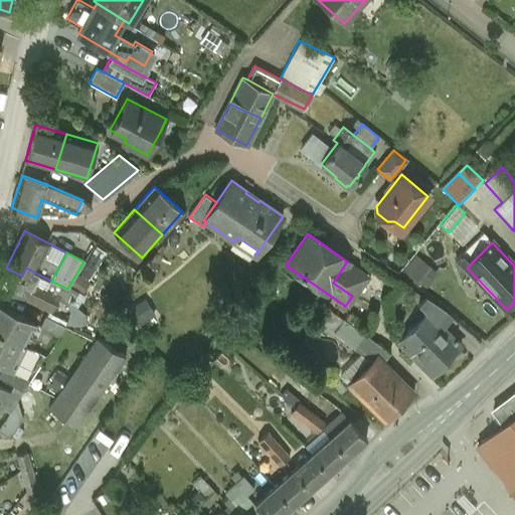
[(366,277),(346,263),(333,283),(352,296),(366,277)]
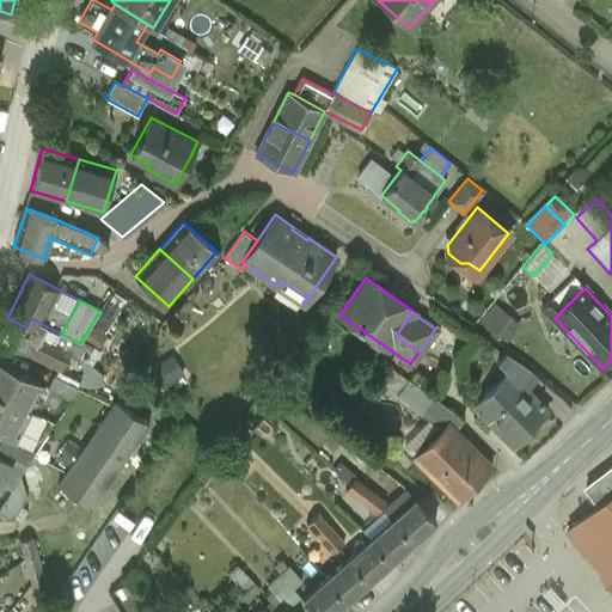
[(505,326),(487,312),(477,325),(495,340),(505,326)]
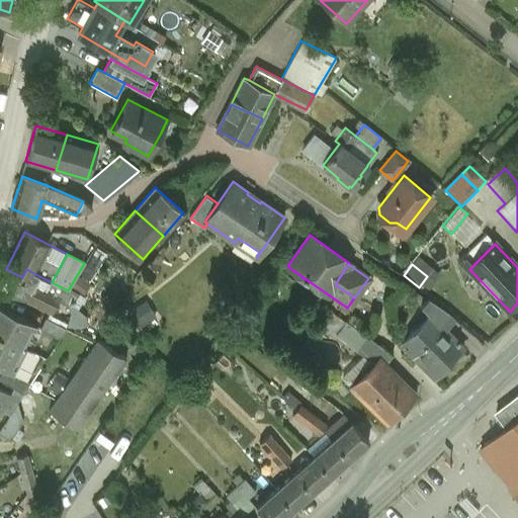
[(82,291),(94,271),(86,265),(73,286),(82,291)]
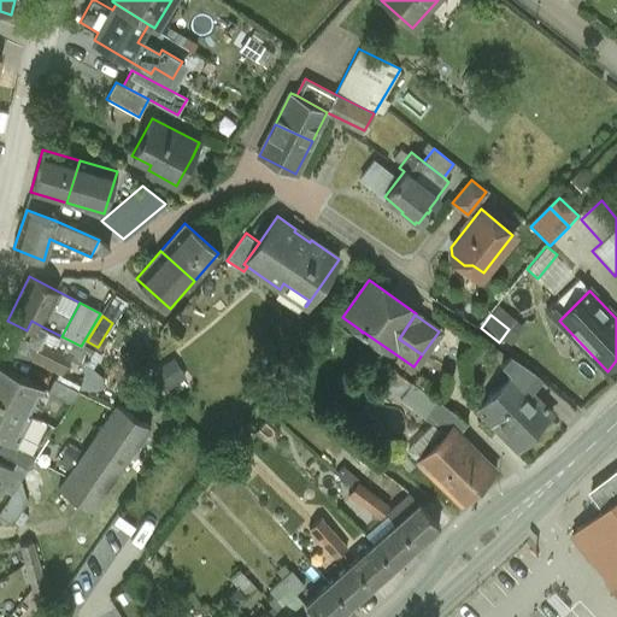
[(45,328),(31,321),(27,330),(7,321),(0,334),(0,342),(60,374),(71,352),(40,336),(45,328)]
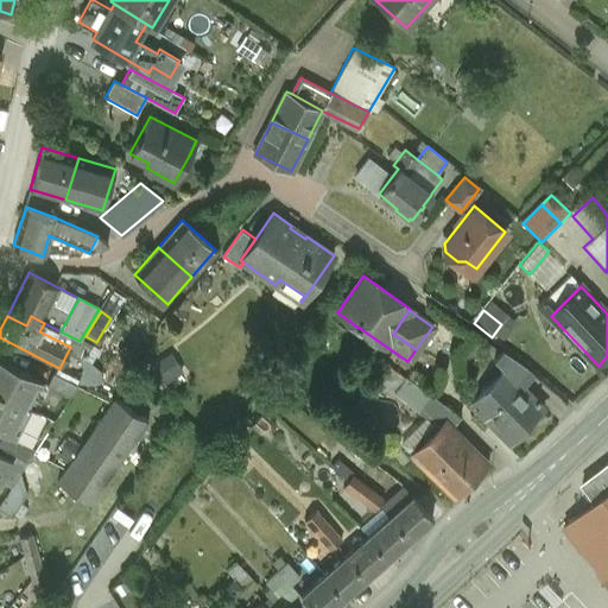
[(523,366),(502,352),(493,360),(504,371),(521,387),(533,374),(523,366)]
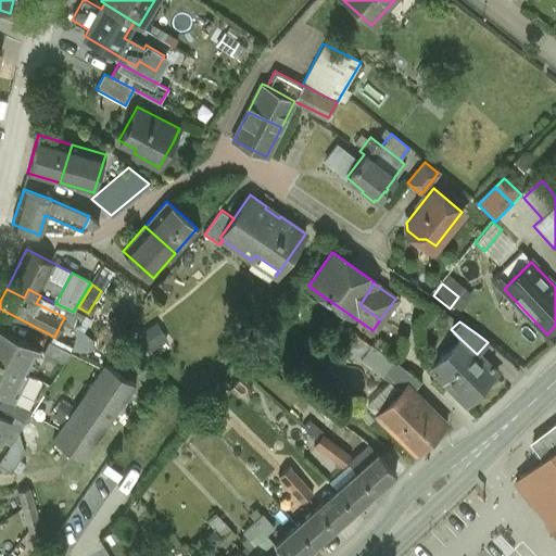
[(36,349),(0,330),(0,359),(24,371),(36,349)]
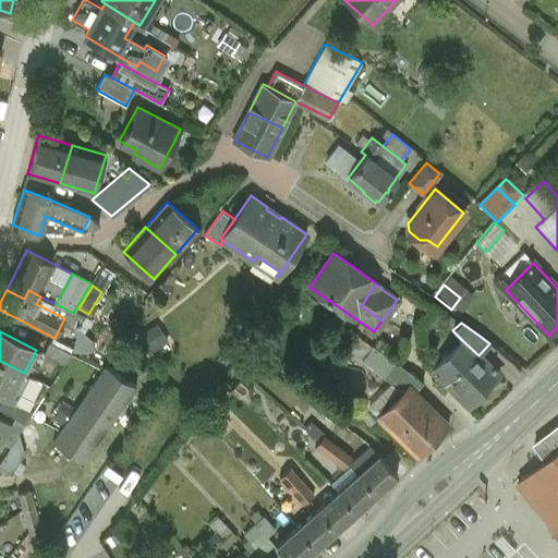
[(478,355),(462,340),(433,370),(434,370),(469,405),(471,403),(470,403),(496,378),(497,378),(498,376),(493,371),(495,370),(493,367),(490,368),(478,355)]
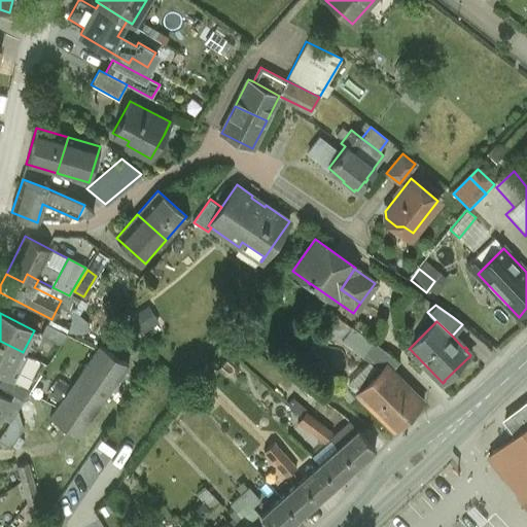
[(67,335),(46,323),(40,335),(61,345),(67,335)]
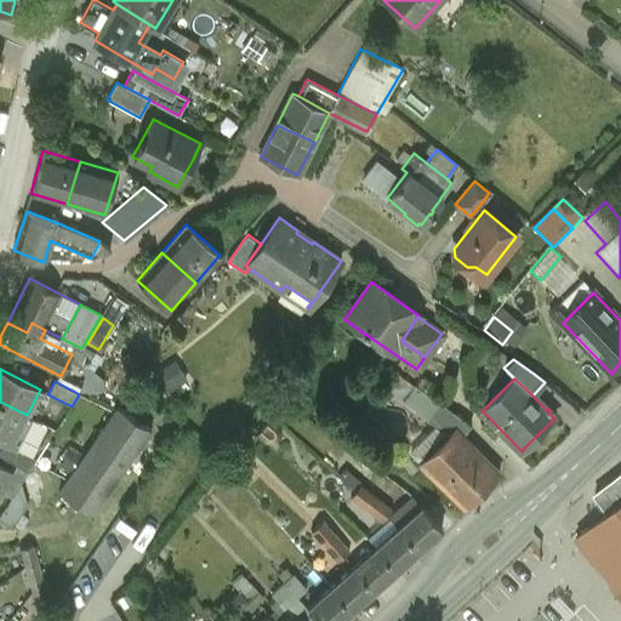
[(432,398),(416,387),(405,402),(419,411),(432,398)]
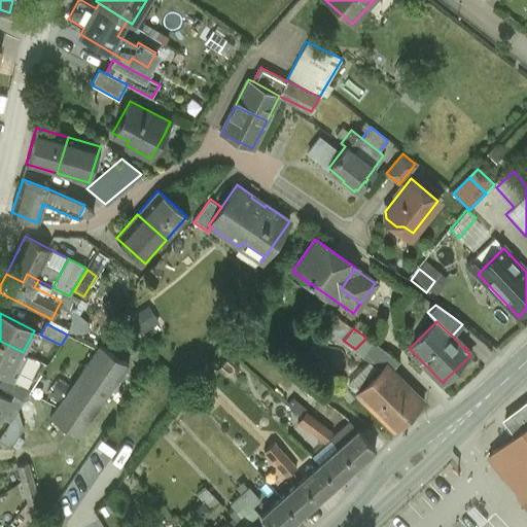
[(398,360),(366,338),(355,349),(382,369),(386,364),(390,370),(398,360)]
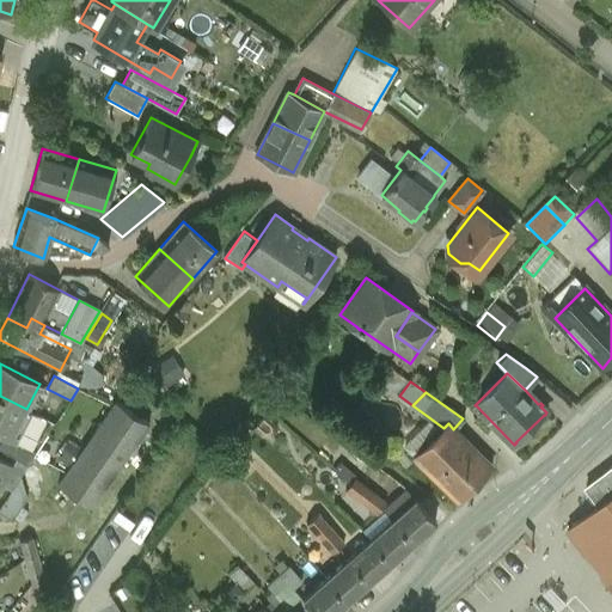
[(26,409),(0,396),(0,428),(13,435),(26,409)]
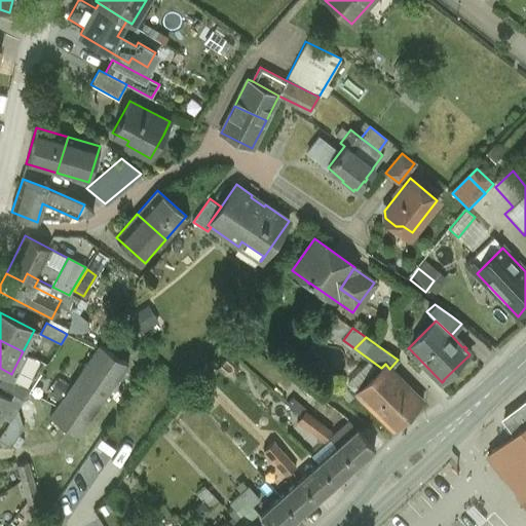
[(100,344),(49,417),(78,437),(127,364),(100,344)]
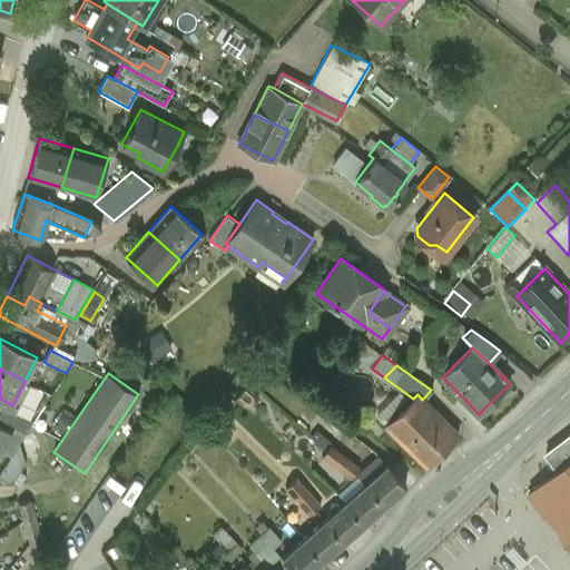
[(32,413),(41,389),(28,384),(19,409),(32,413)]
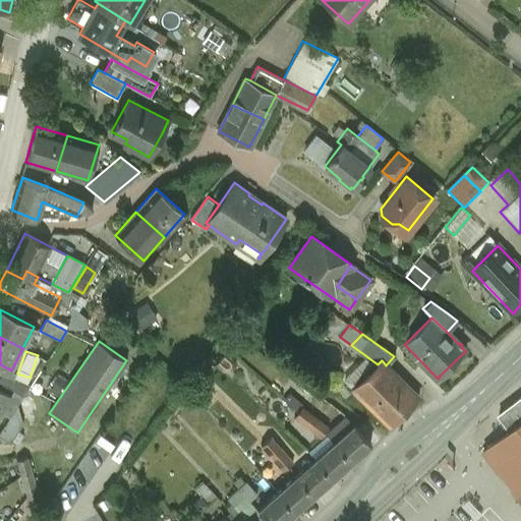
[(386,365),(382,360),(378,364),(353,388),(390,425),(392,424),(391,423),(416,399),(416,400),(418,398),(386,365)]
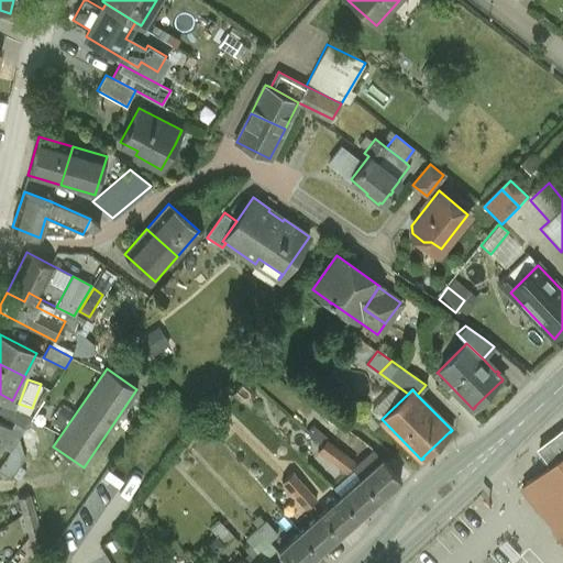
[(33,416),(8,405),(2,415),(25,429),(33,416)]
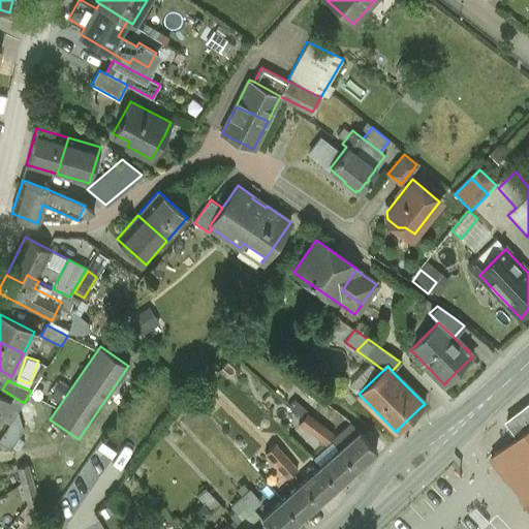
[(0,417),(2,418),(10,404),(0,398),(0,417)]
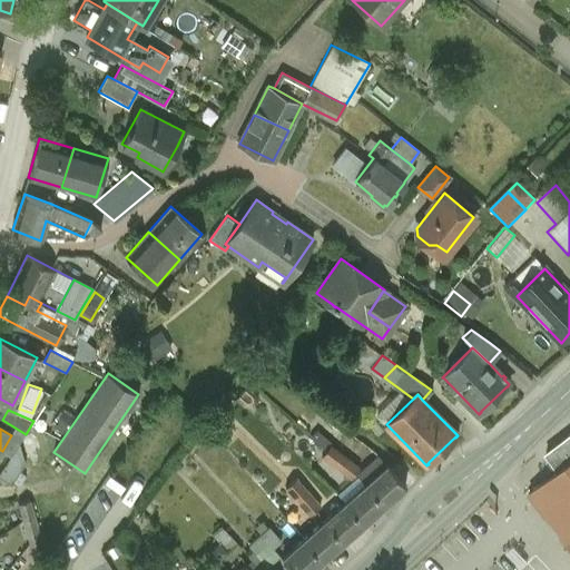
[(530,493),(566,540),(569,544),(569,434),(547,452),(560,470),(530,493)]
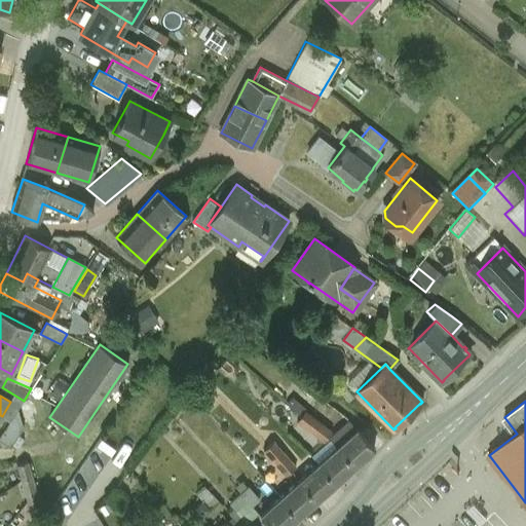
[(17,409),(0,435),(0,441),(10,448),(23,428),(17,409)]
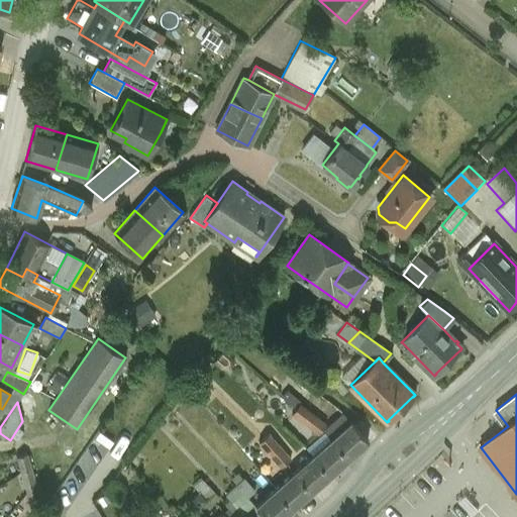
[(312,413),(299,403),(291,413),(304,423),(312,413)]
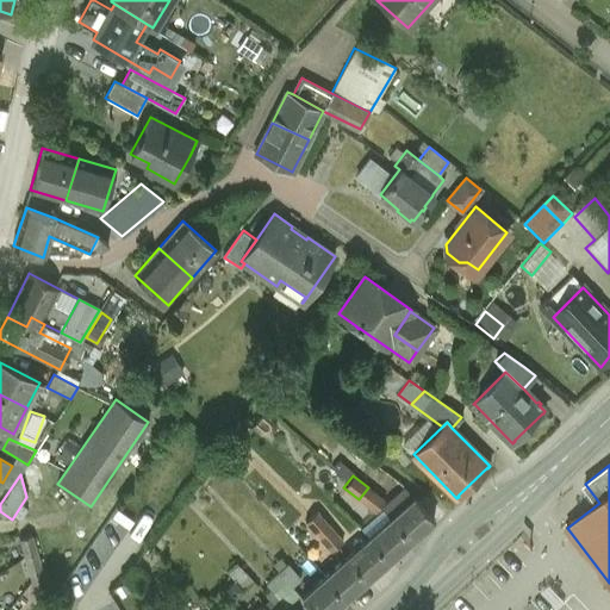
[(384,499),(368,487),(359,499),(375,511),(384,499)]
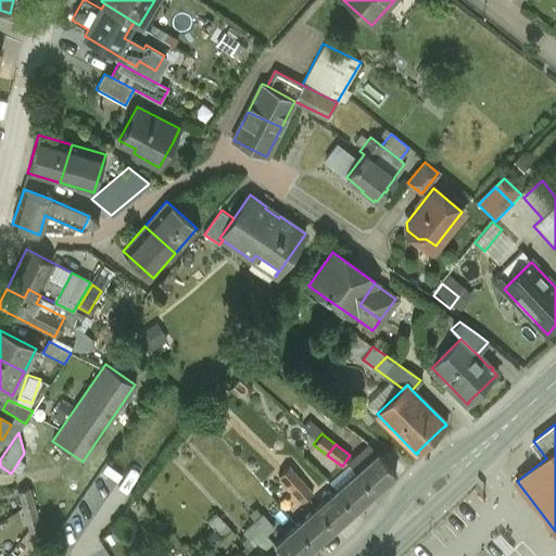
[(377,455),(356,472),(375,492),(394,475),(377,455)]
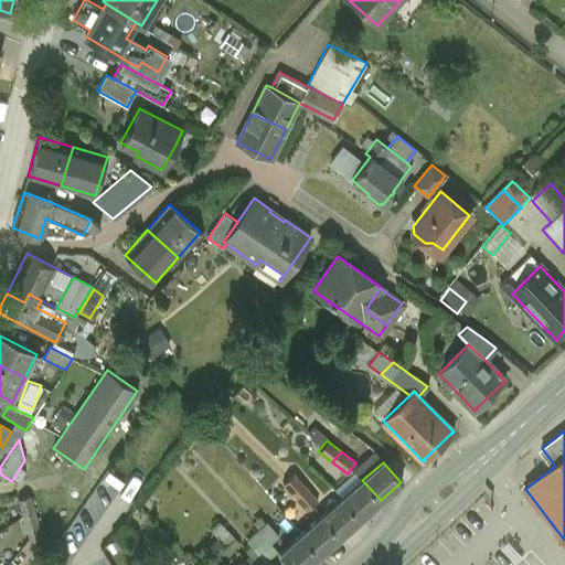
[(317,501),(292,473),(288,478),(311,505),(317,501)]
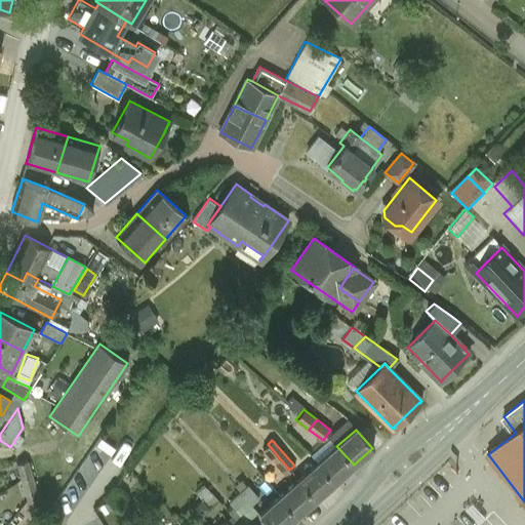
[(289,470),(268,444),(263,448),(285,474),(289,470)]
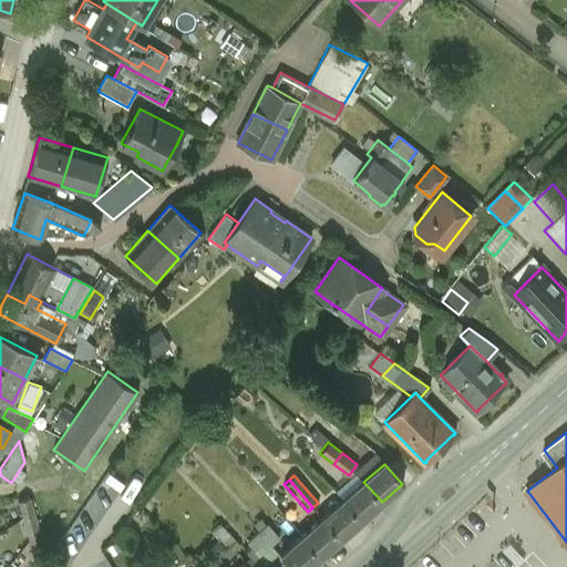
[(382,502),(363,482),(342,500),(361,521),(382,502)]
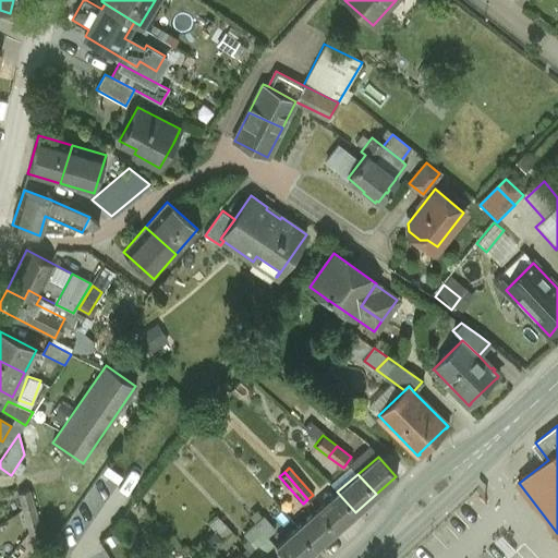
[(28,489),(17,492),(23,509),(33,505),(28,489)]
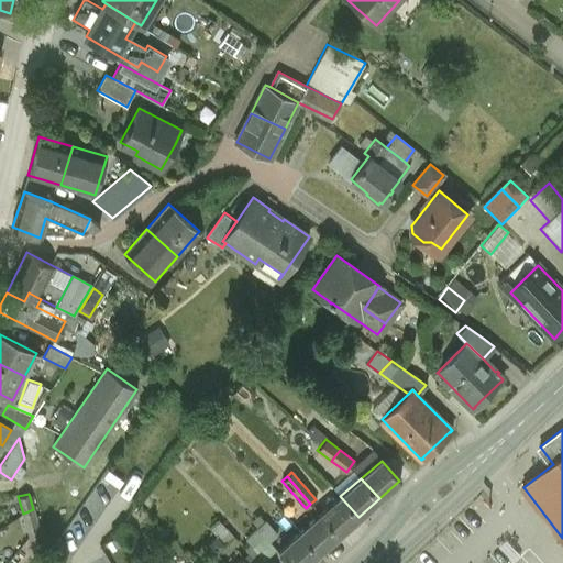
[(359,517),(340,496),(320,515),(338,534),(359,517)]
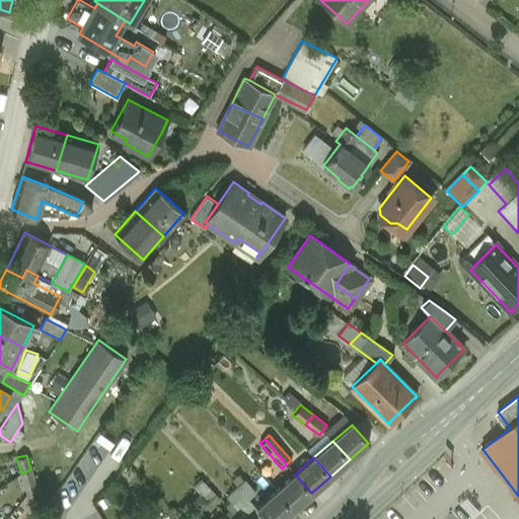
[(30,469),(21,473),(26,492),(36,490),(30,469)]
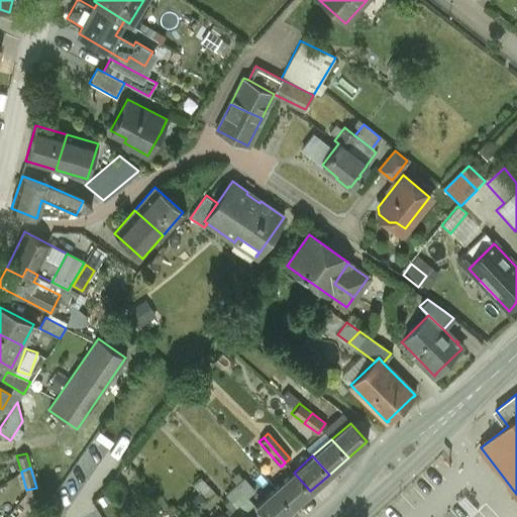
[(294,473),(275,489),(292,508),(310,491),(294,473)]
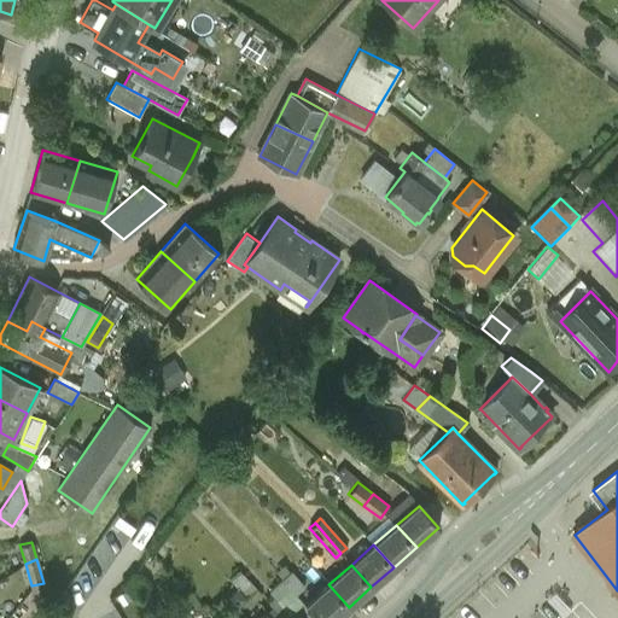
[(304,588),(291,572),(283,581),(296,596),(304,588)]
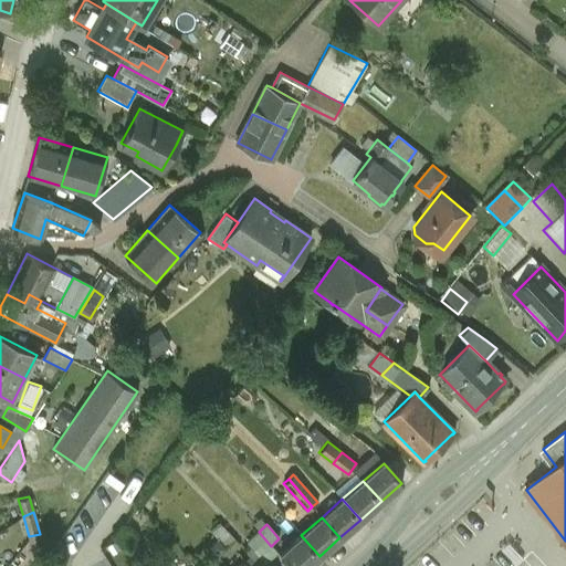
[(40,534),(29,536),(34,554),(45,551),(40,534)]
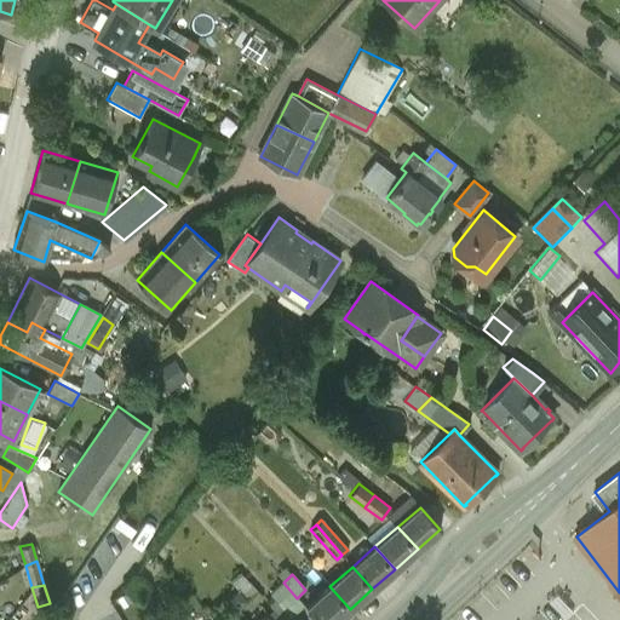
[(329,586),(305,607),(316,619),(337,619),(350,609),(329,586)]
